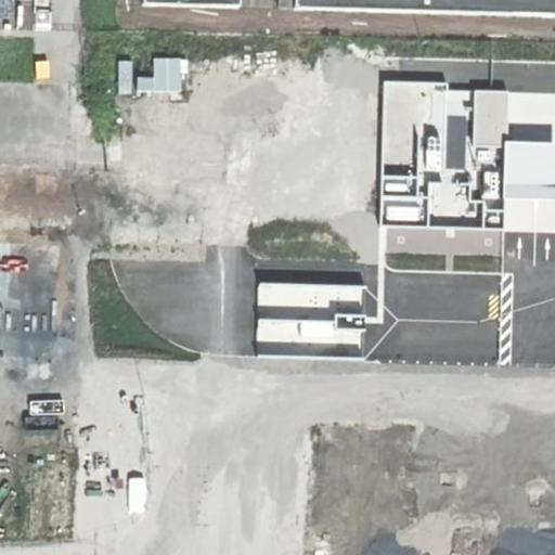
[(554,0),(294,0),(294,8),(554,13),(554,0)]
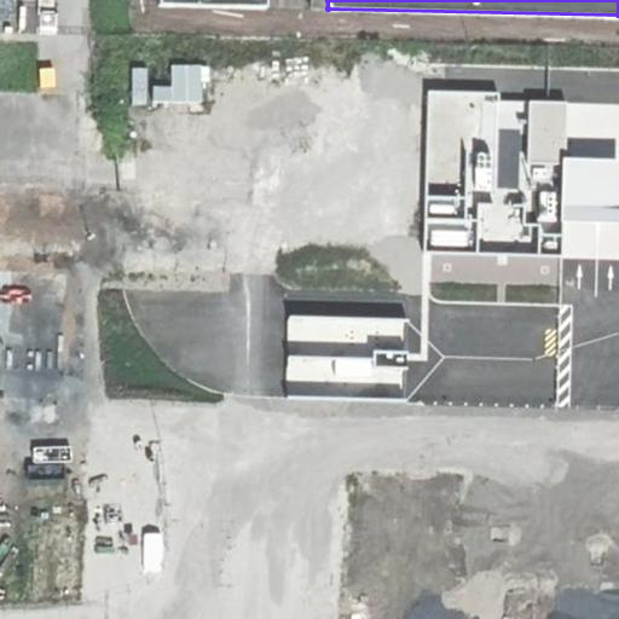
[(498,93),(429,92),(423,253),(561,258),(562,221),(563,156),(566,103),(498,102),(498,93)]
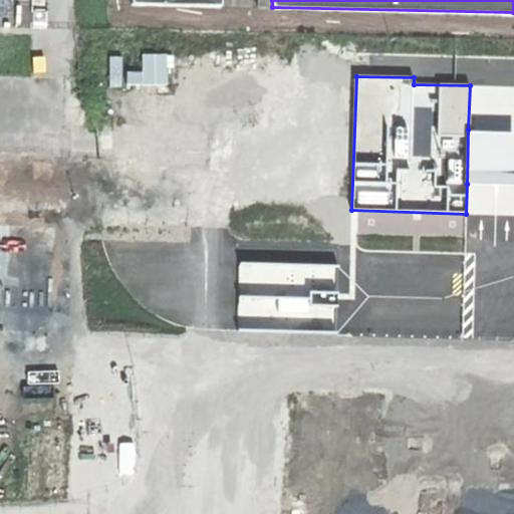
[(513,130),(468,130),(467,184),(513,184),(513,130)]
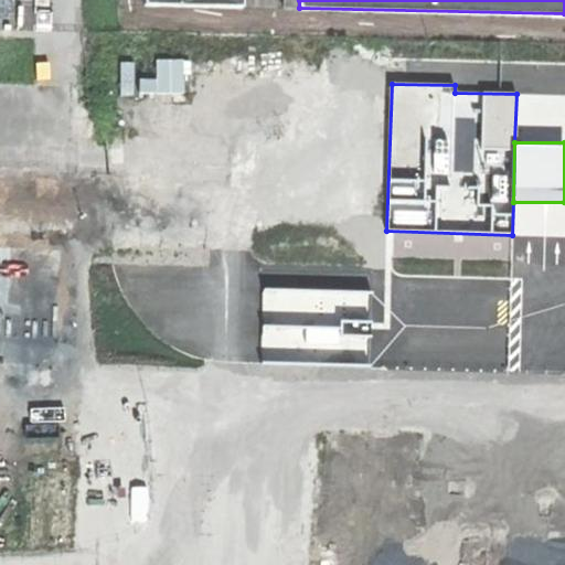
[(0,302),(55,302),(54,246),(0,246),(0,302)]
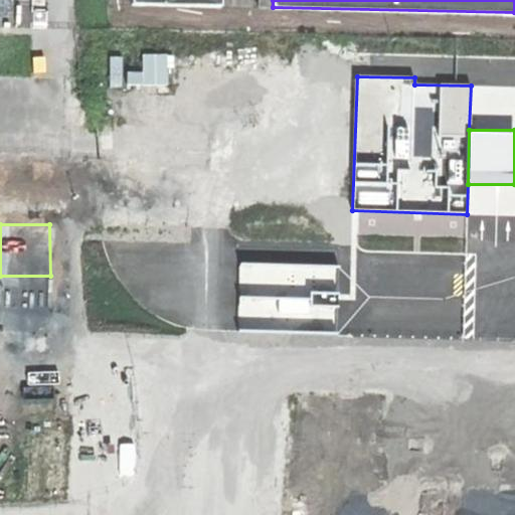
[(337,266),(239,264),(237,330),(336,332),(337,266)]
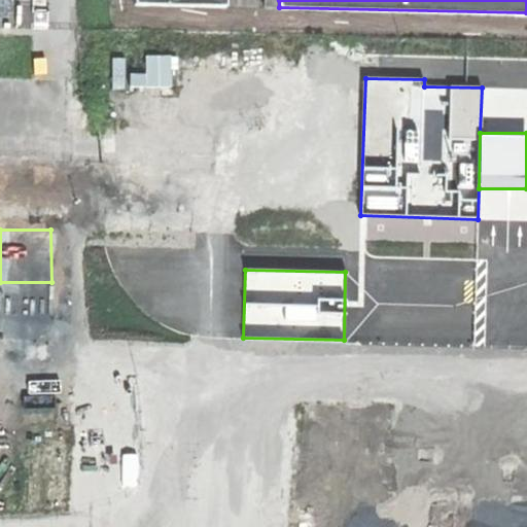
[(414,385),(414,468),(521,467),(521,384),(414,385)]
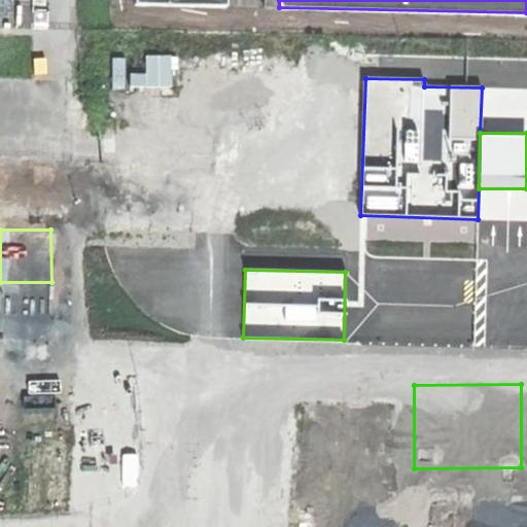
[(315,526),(316,500),(169,500),(169,526),(315,526)]
